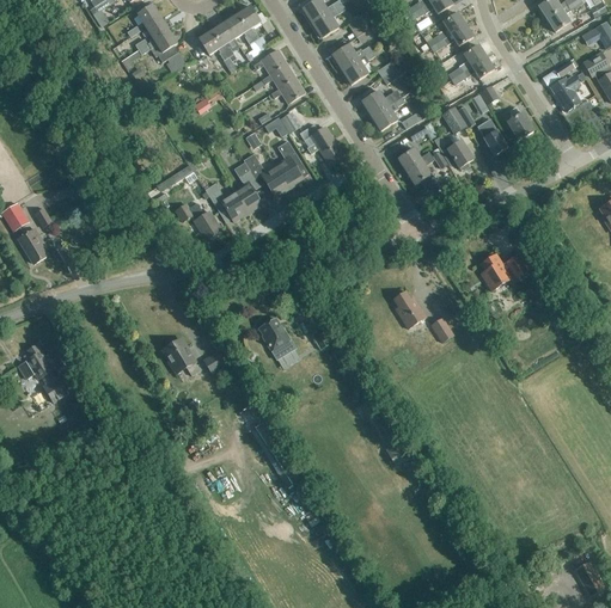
[(301,8),(311,23),(329,12),(341,4),(340,0),(336,0),(325,6),(321,0),(316,0),(301,8)]
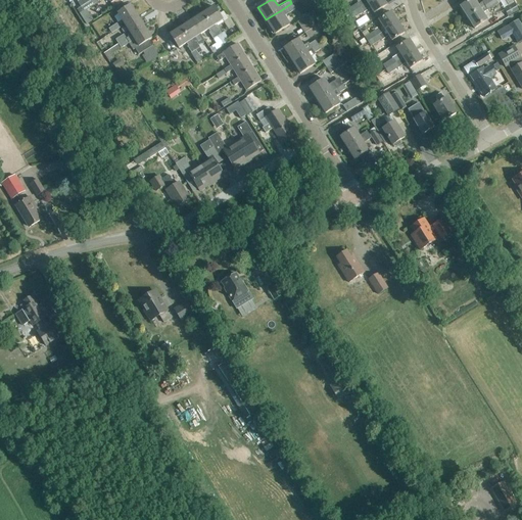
[(349,12),(368,0),(357,0),(346,7),(349,12)]
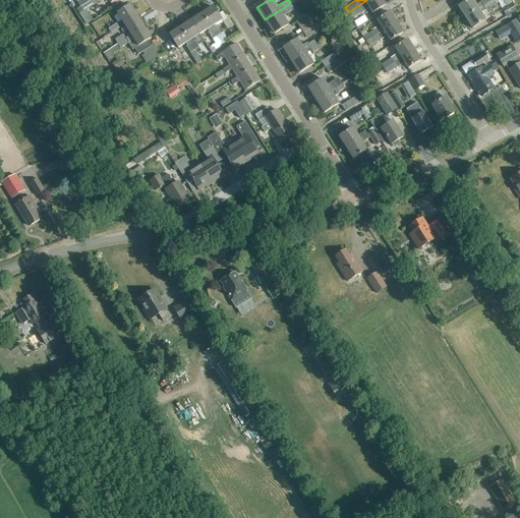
[(385,3),(383,0),(366,0),(348,12),(350,16),(361,9),(367,5),(371,11),(385,3)]
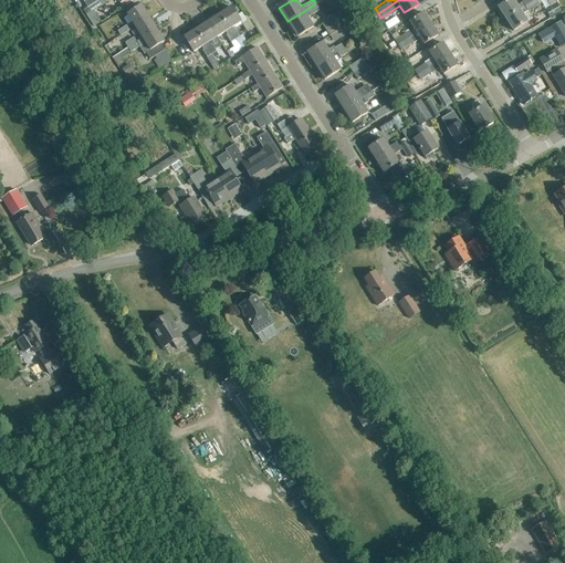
[(503,0),(497,4),(504,17),(529,0),(521,0),(515,3),(513,0),(503,0)]
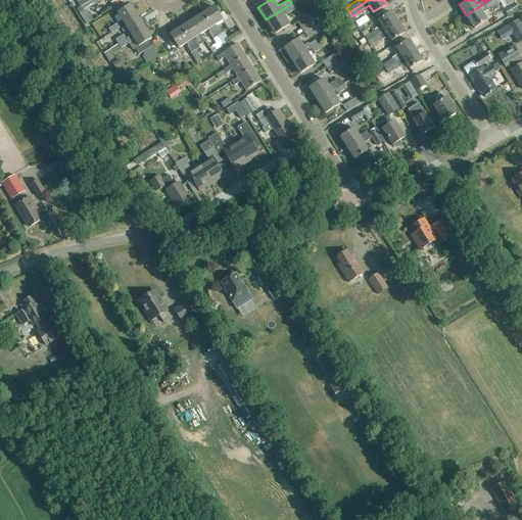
[(488,0),(466,15),(473,26),(486,17),(481,10),(486,7),(486,8),(497,1),(496,0),(488,0)]
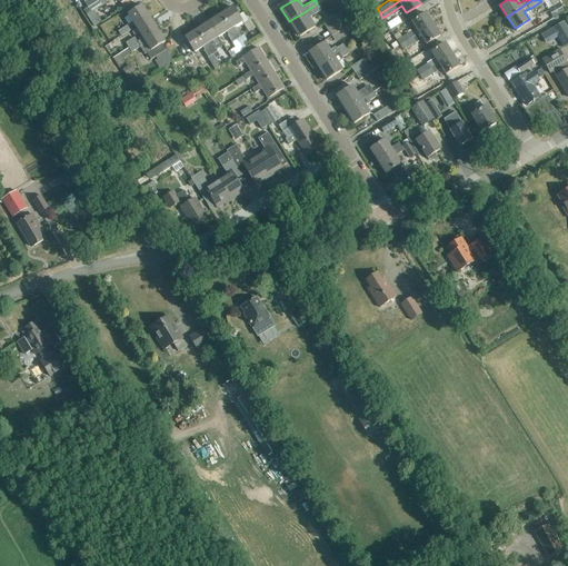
[(552,15),(564,9),(560,1),(548,8),(552,15)]
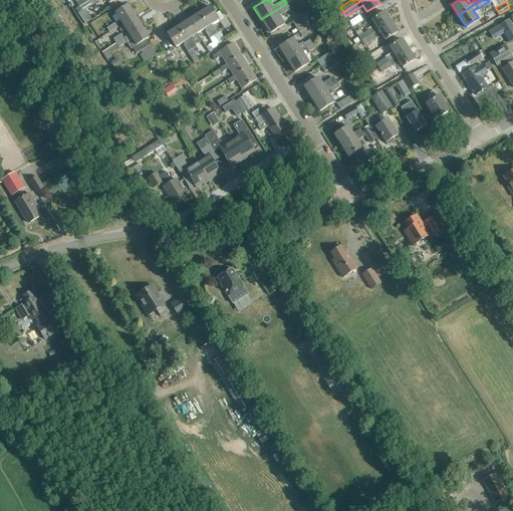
[(115,11),(121,22),(135,14),(127,3),(115,11)]
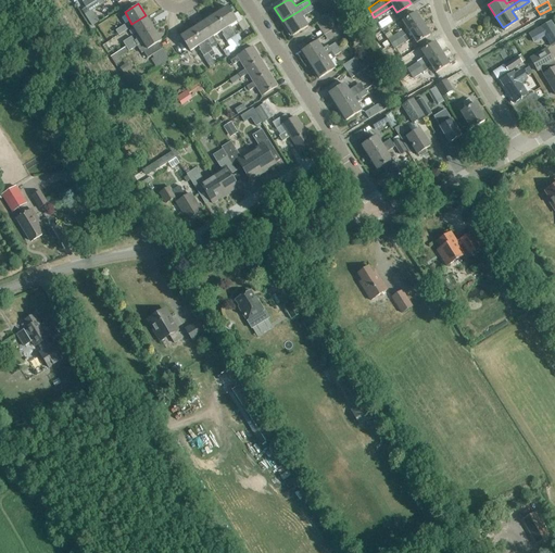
[(310,3),(299,11),(282,21),(291,35),(307,24),(302,15),(313,8),(310,3)]
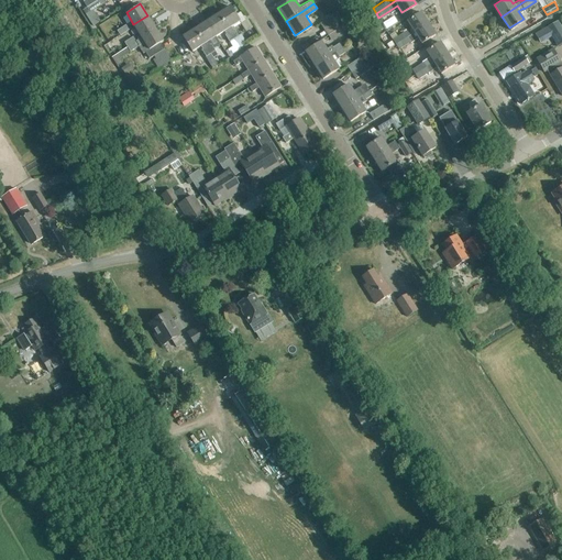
[(218,12),(233,36),(237,41),(239,45),(243,42),(242,41),(244,39),(240,32),(238,34),(231,24),(239,19),(229,4),(218,12)]
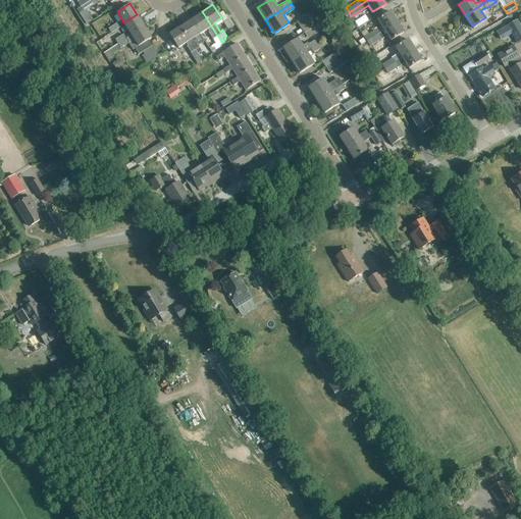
[(330,5),(324,10),(328,15),(334,10),(330,5)]
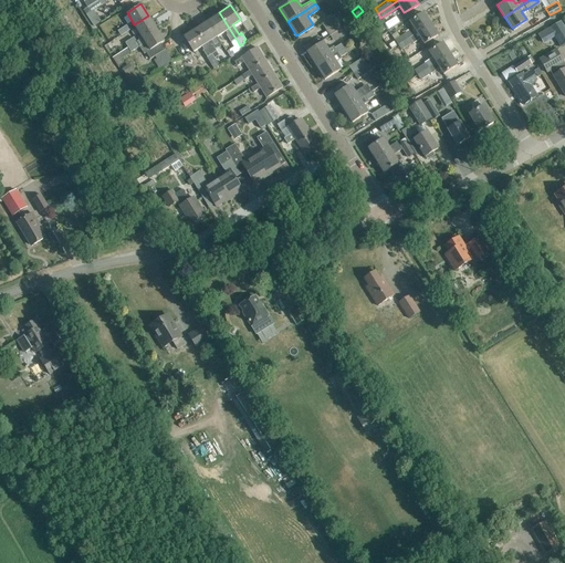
[(394,38),(398,43),(430,22),(422,11),(409,20),(412,25),(406,30),(394,38)]
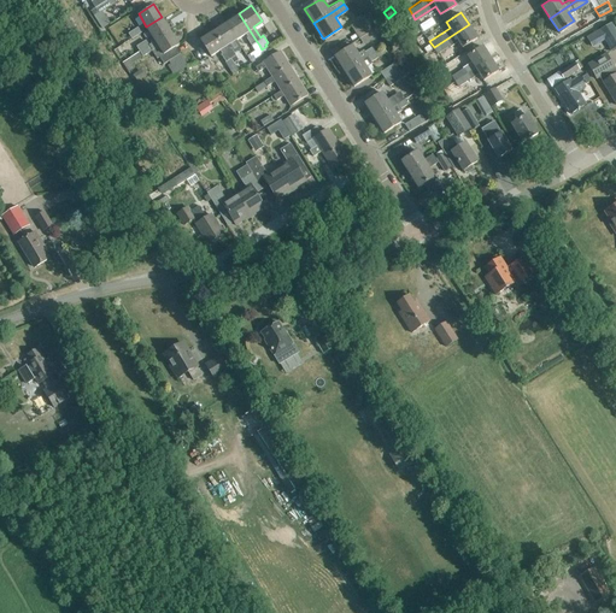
[(244,33),(251,43),(256,40),(239,13),(226,22),(236,37),(244,33)]
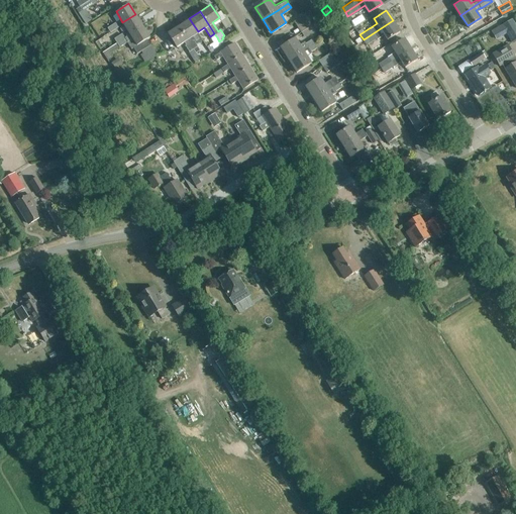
[(297,25),(308,18),(304,12),(293,19),(297,25)]
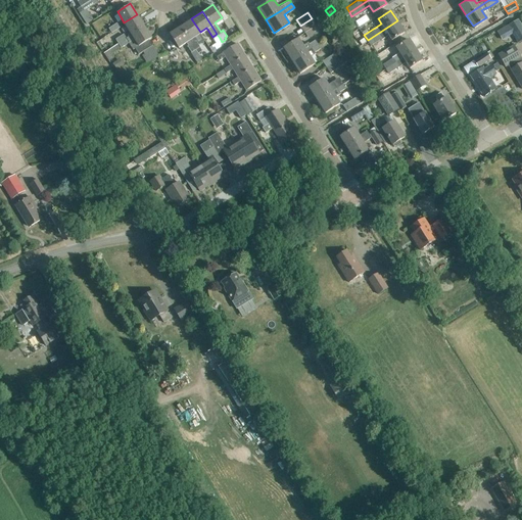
[(144,26),(137,14),(124,22),(131,34),(144,26)]
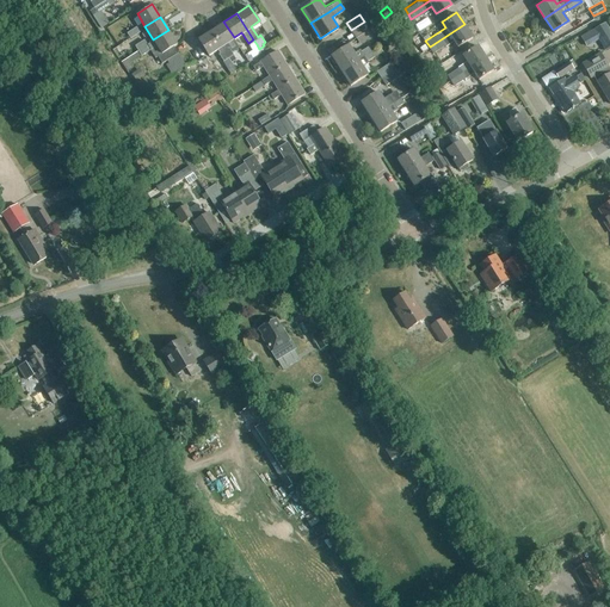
[(609,30),(604,20),(592,28),(604,47),(609,43),(609,30)]
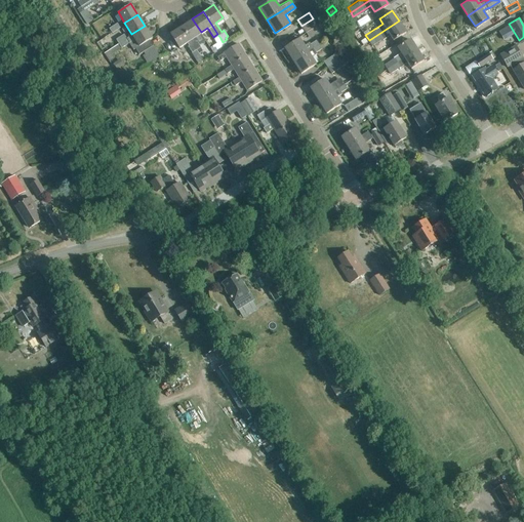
[(201,32),(192,18),(182,25),(196,47),(200,45),(194,36),(201,32)]
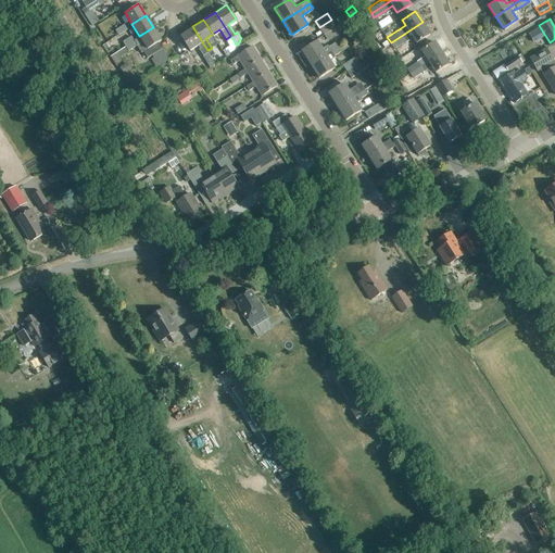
[(331,20),(319,27),(327,38),(339,30),(331,20)]
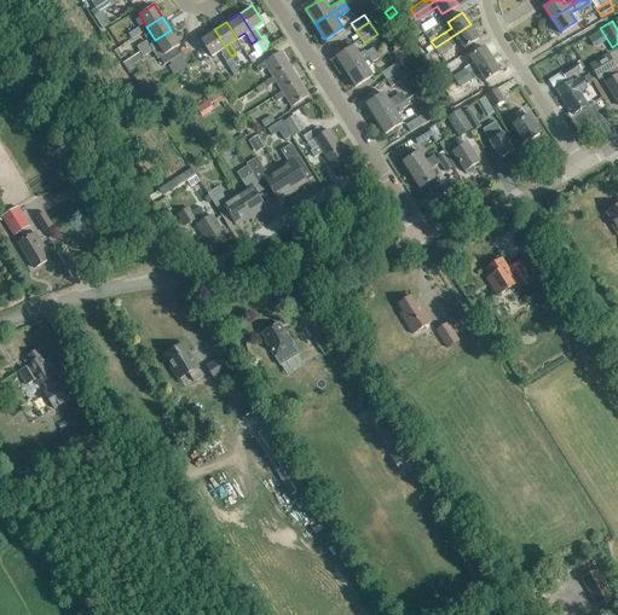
[(471,24),(435,47),(438,52),(450,44),(458,39),(463,46),(479,36),(471,24)]
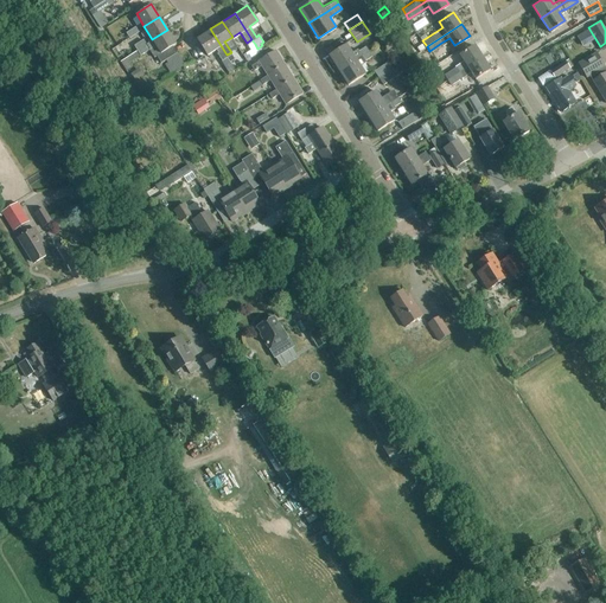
[(129,36),(138,30),(134,25),(126,31),(129,36)]
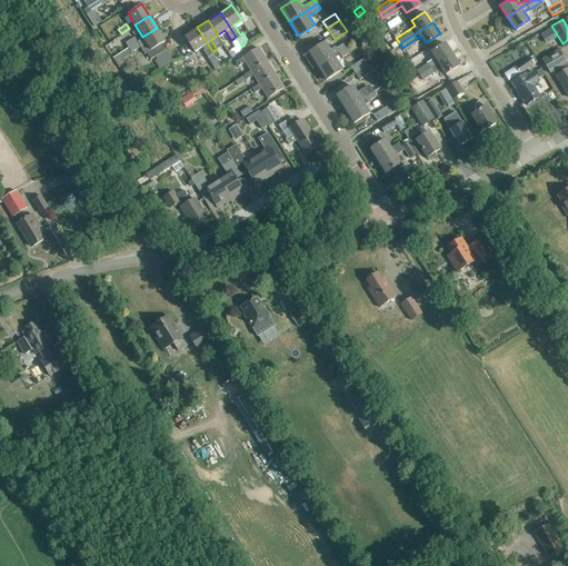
[(212,51),(197,27),(185,35),(193,50),(201,45),(208,55),(207,55),(213,66),(219,62),(212,51)]
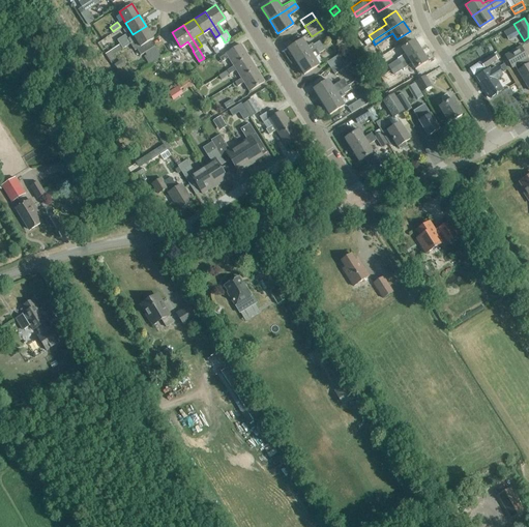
[(130,41),(129,41),(136,37),(139,45),(136,47),(140,53),(153,44),(150,38),(153,36),(146,26),(133,34),(127,37),(120,42),(122,47),(130,41)]
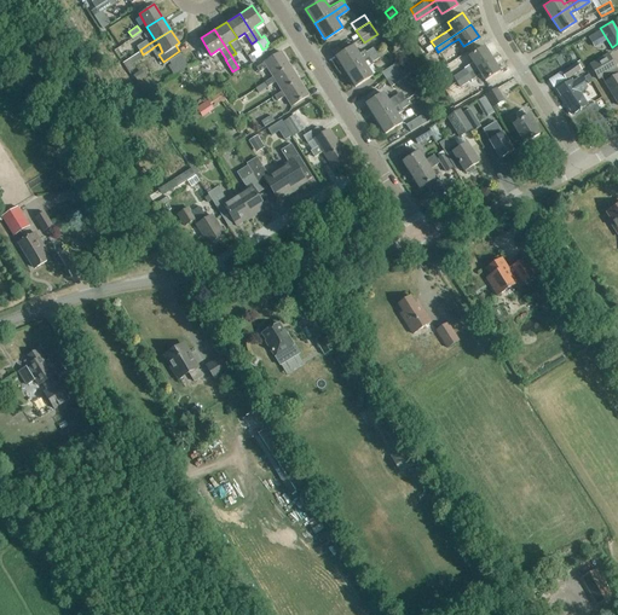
[(140,50),(149,44),(145,39),(137,44),(140,50)]
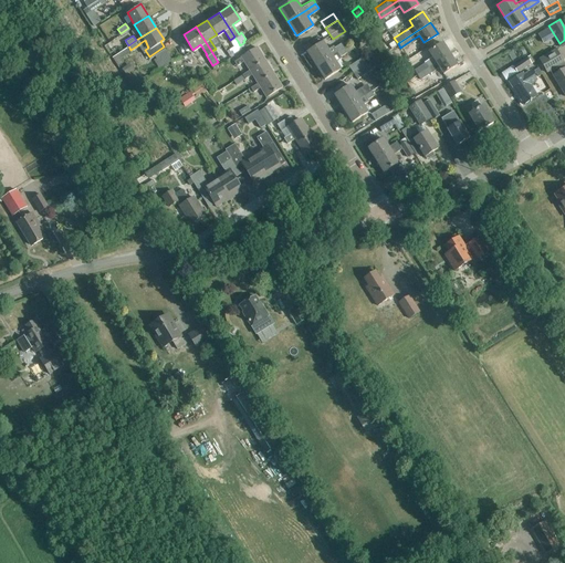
[(306,51),(315,64),(331,53),(336,51),(334,47),(332,43),(327,47),(323,40),(306,51)]
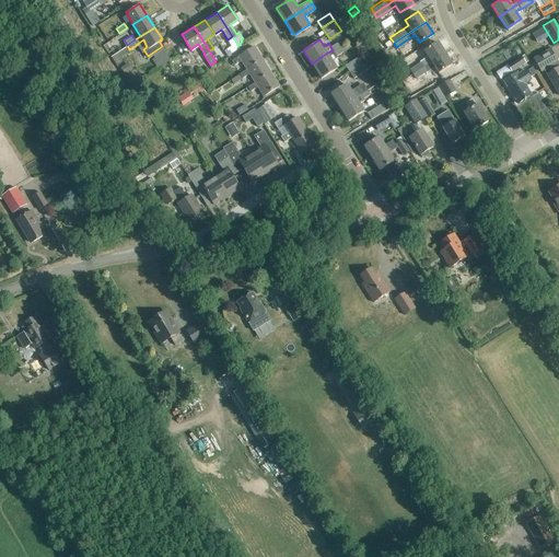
[(408,66),(412,71),(444,50),(437,39),(423,48),(427,55),(420,59),(408,66)]
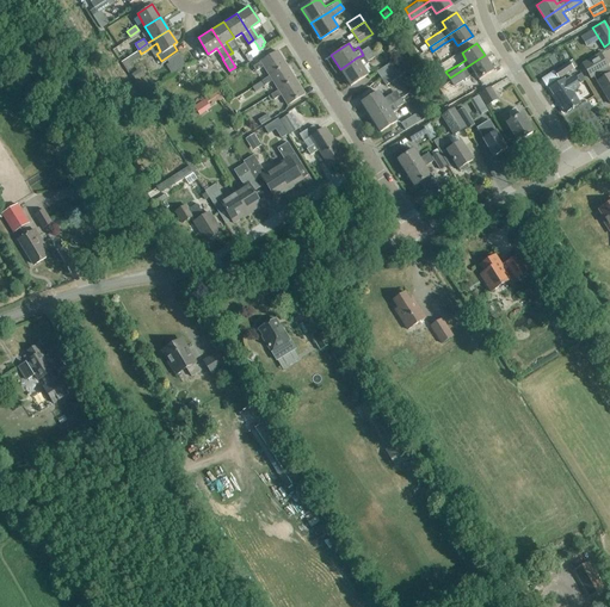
[(130,61),(141,54),(139,49),(121,60),(125,68),(133,64),(130,61)]
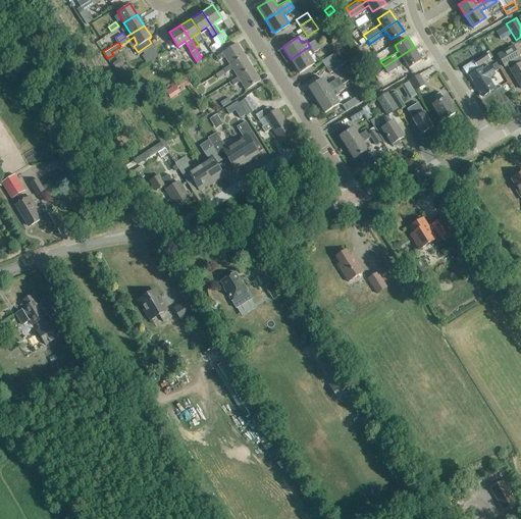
[(230,63),(245,54),(237,42),(216,55),(218,59),(224,55),(229,63),(230,63)]
